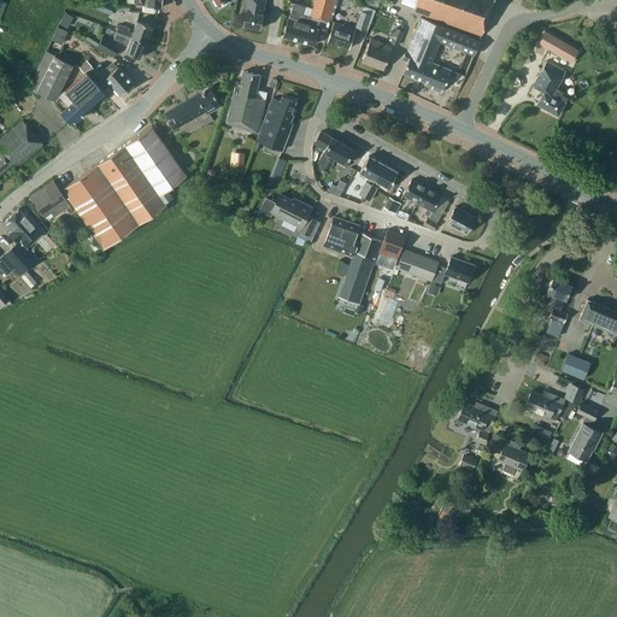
[(103,0),(97,0),(94,9),(111,15),(115,4),(103,0)]
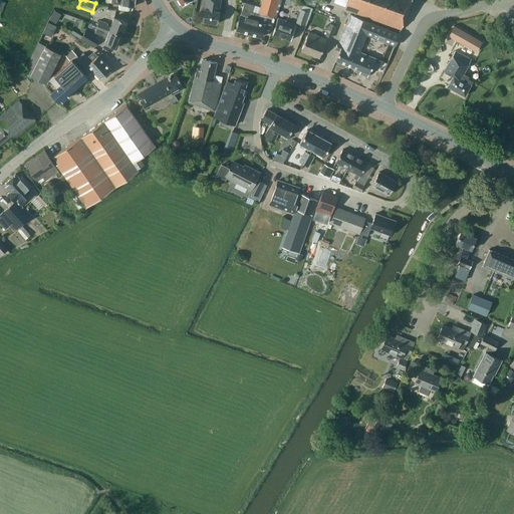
[(206,0),(203,21),(217,24),(221,0),(206,0)]
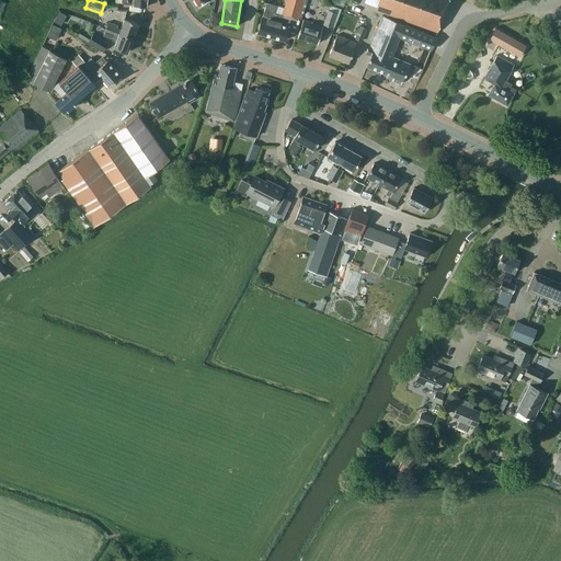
[(263,16),(258,33),(286,41),(289,26),(292,18),(298,20),(299,19),(304,0),(286,0),(286,3),(285,8),(277,6),(267,2),(263,16)]
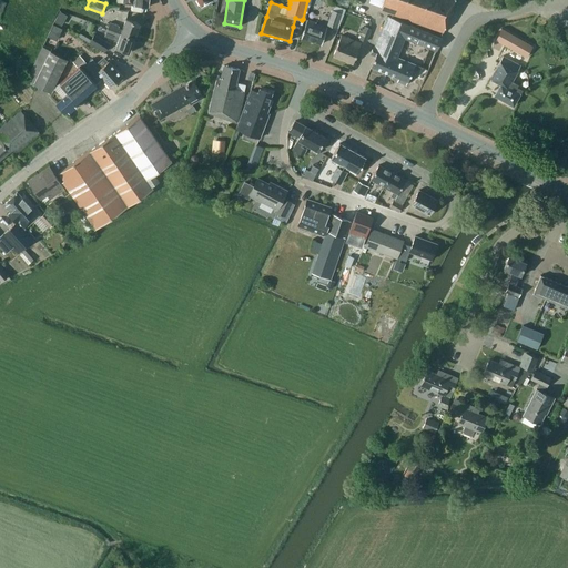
[(455,0),(384,0),(381,10),(444,32),(455,0)]
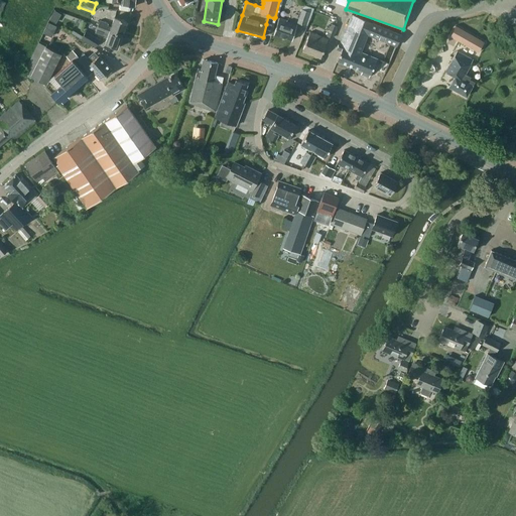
[(306,25),(311,11),(302,8),(297,22),(306,25)]
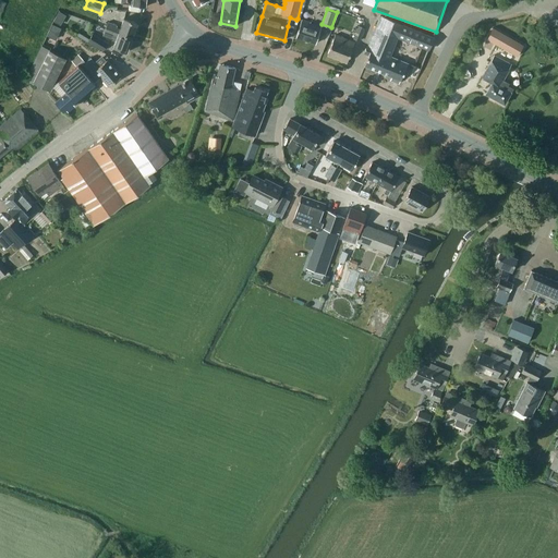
[(60,10),(56,21),(64,24),(69,13),(60,10)]
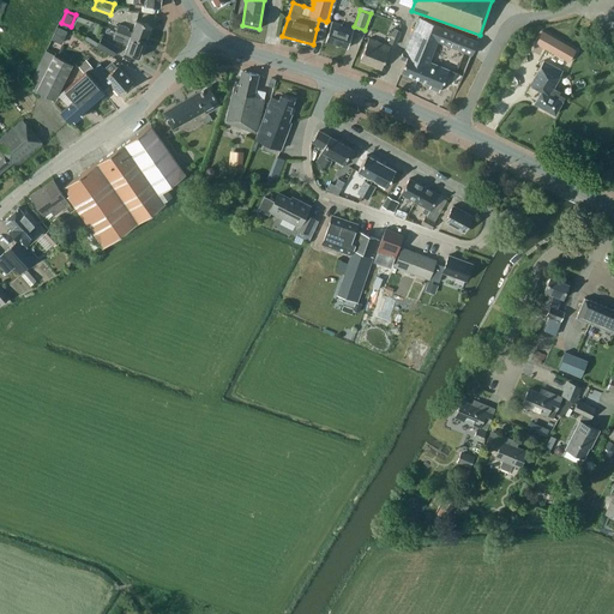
[(477,41),(419,17),(405,52),(404,50),(401,59),(407,61),(402,72),(432,84),(431,88),(439,91),(441,89),(450,70),(429,61),(438,41),(471,55),(477,41)]
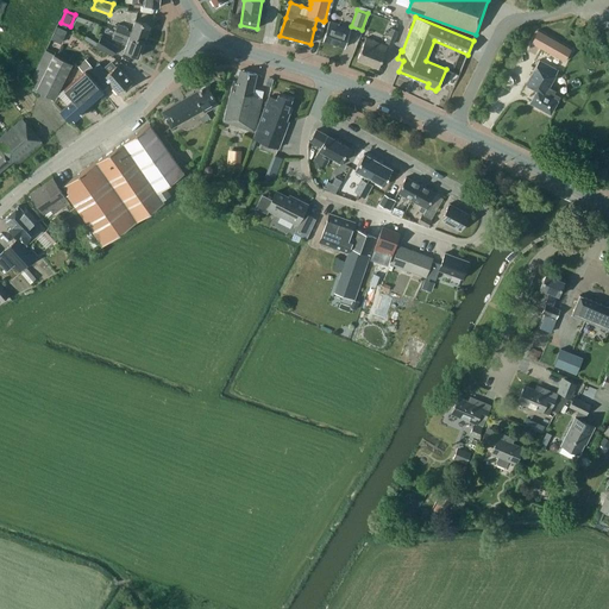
[(150,33),(151,29),(150,27),(150,25),(136,20),(131,32),(127,31),(129,27),(118,24),(115,31),(144,42),(148,33),(150,33)]
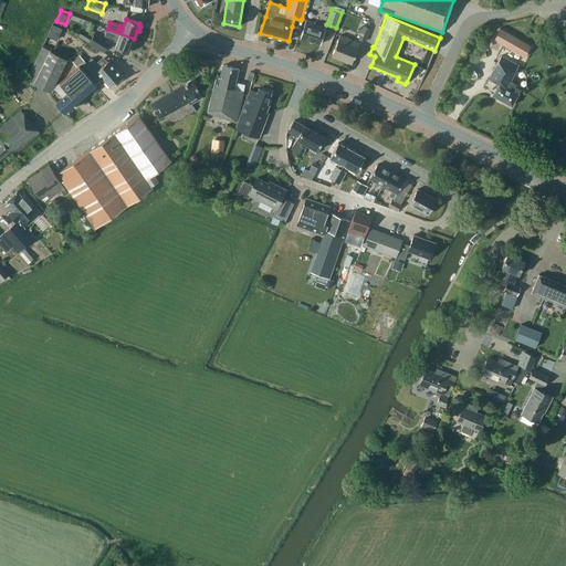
[(301,38),(321,44),(326,28),(316,24),(317,23),(306,20),(301,38)]
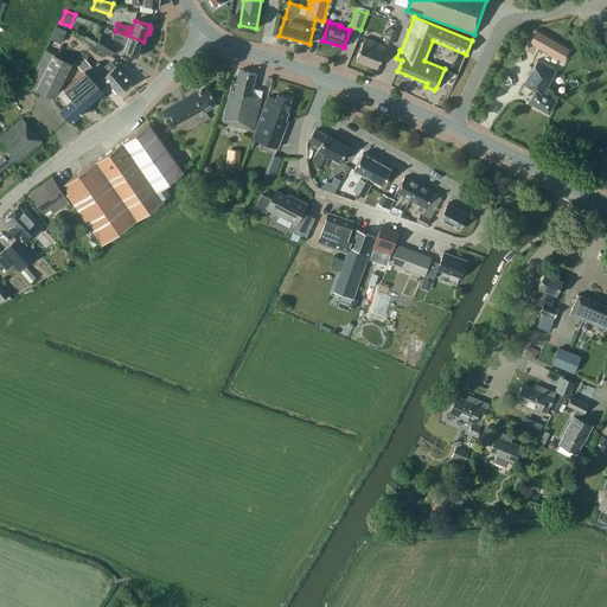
[(57,26),(51,39),(61,44),(66,31),(57,26)]
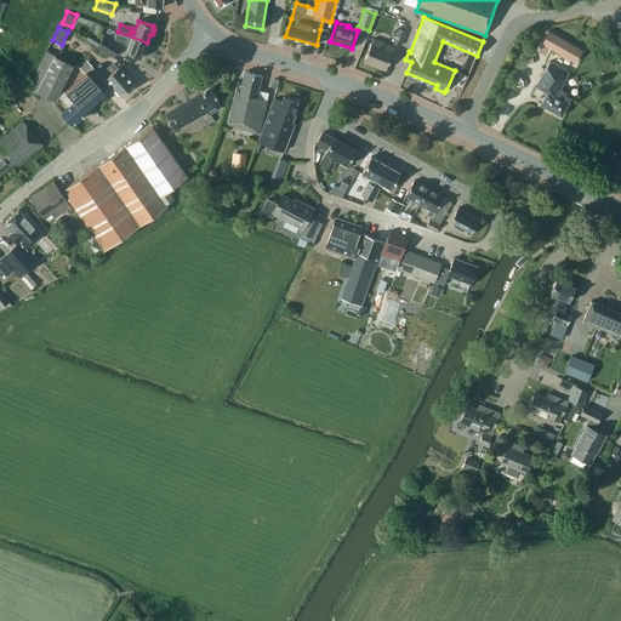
[(393,44),(402,46),(406,32),(399,29),(393,44)]
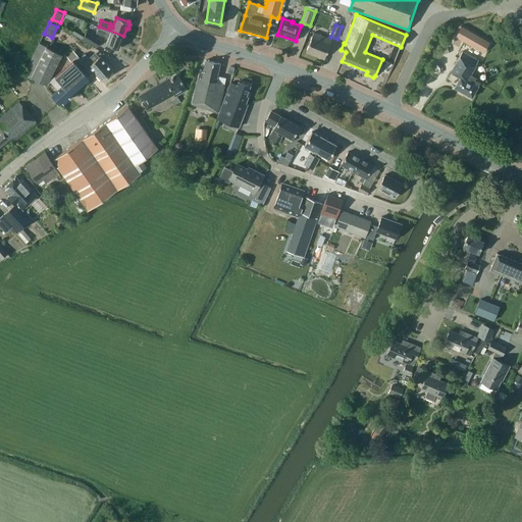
[(119,49),(123,36),(99,27),(97,32),(106,35),(107,33),(110,34),(106,44),(112,46),(112,48),(117,50),(117,48),(119,49)]
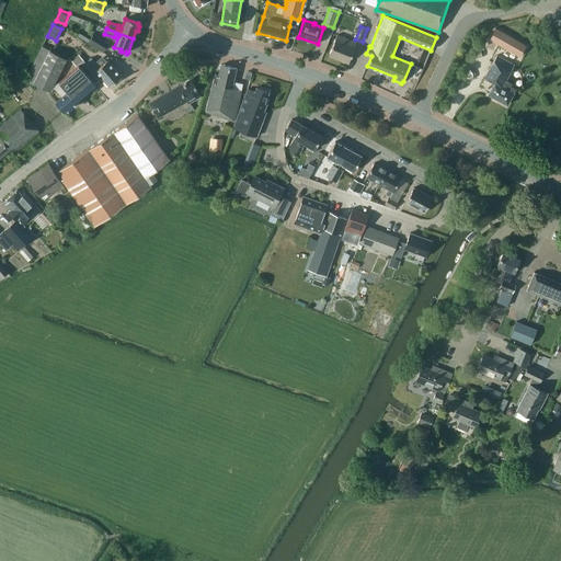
[(527,45),(496,29),(490,39),(521,57),(527,45)]
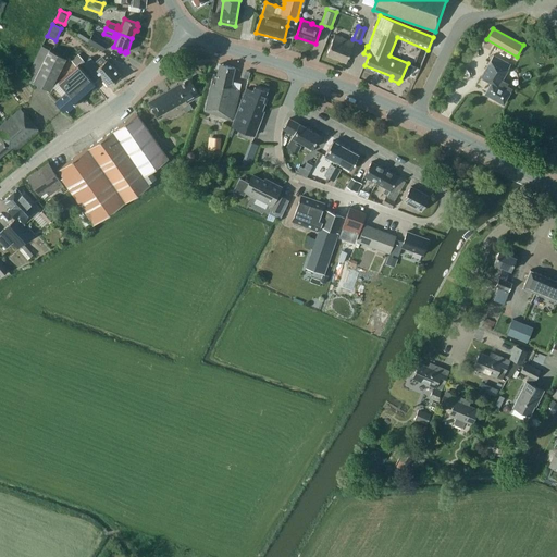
[(344,38),(347,32),(341,29),(338,36),(335,35),(327,54),(346,62),(355,42),(344,38)]
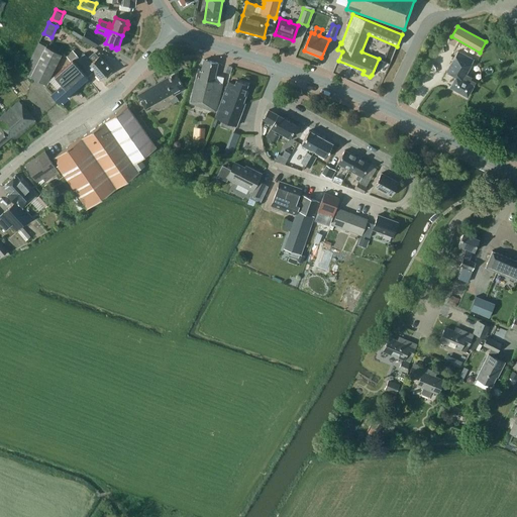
[(82,38),(96,47),(101,40),(86,31),(82,38)]
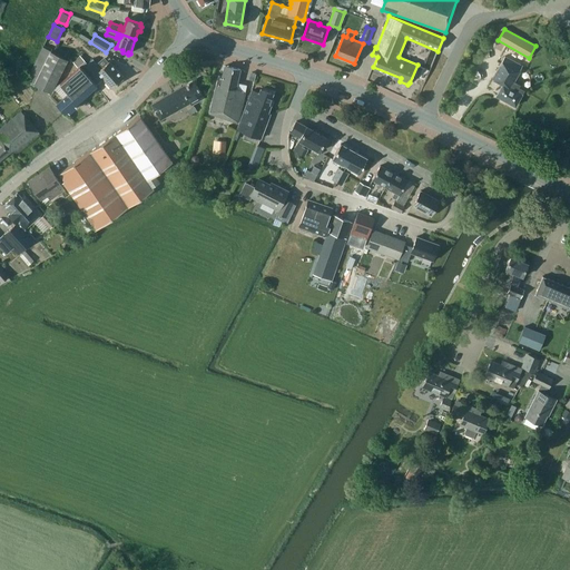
[(68,60),(43,47),(28,78),(33,84),(51,92),(53,89),(68,60)]
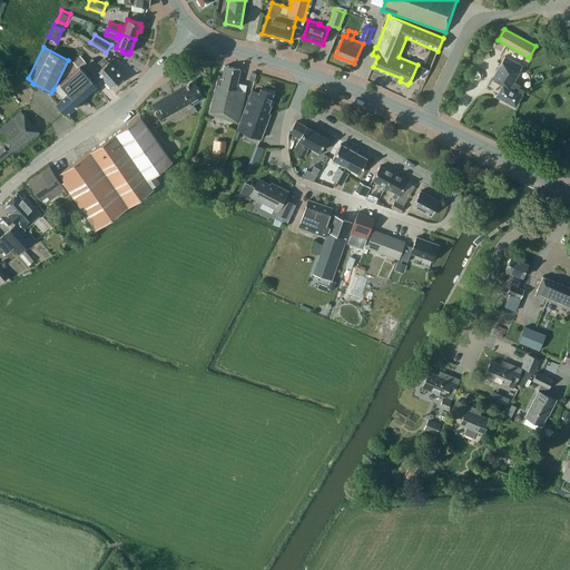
[(522,66),(504,57),(492,79),(503,85),(497,96),(516,106),(524,90),(519,87),(520,85),(514,81),(522,66)]
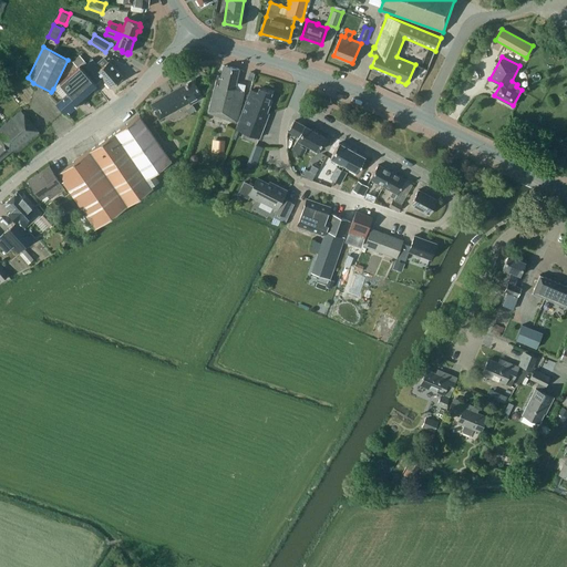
[(80,64),(96,83),(102,79),(111,88),(123,76),(109,61),(107,62),(101,68),(96,63),(92,59),(88,63),(84,61),(80,64)]
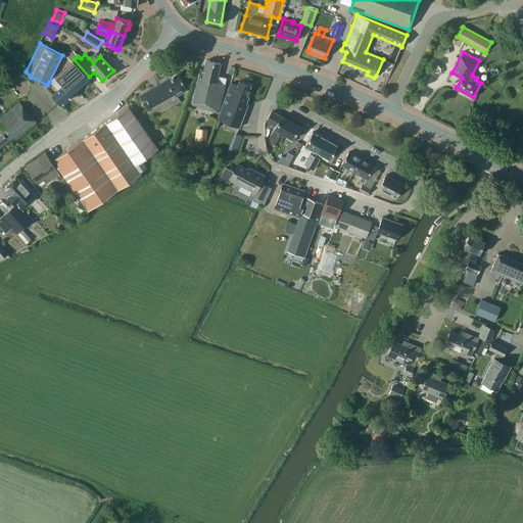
[(47,85),(46,88),(60,104),(88,80),(90,78),(89,77),(74,59),(72,62),(55,77),(49,82),(47,85)]
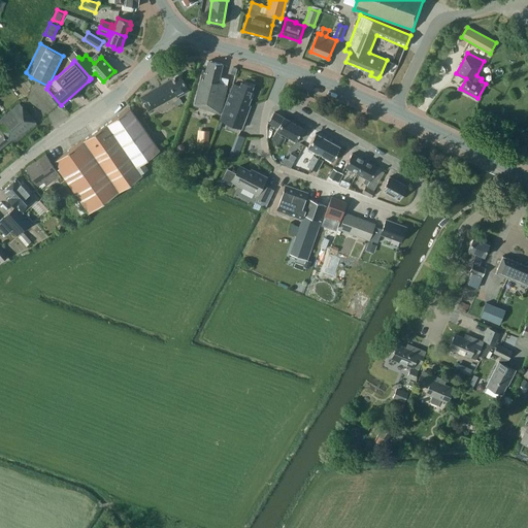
[(223,64),(208,61),(206,71),(202,70),(194,105),(220,112),(228,85),(219,83),(223,64)]
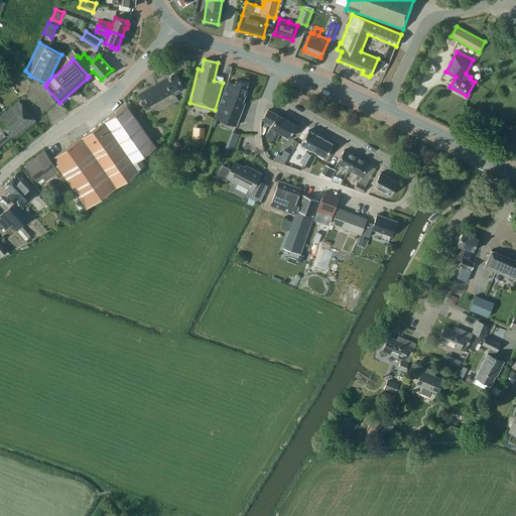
[(184,88),(176,73),(137,95),(145,108),(172,93),(173,95),(184,88)]
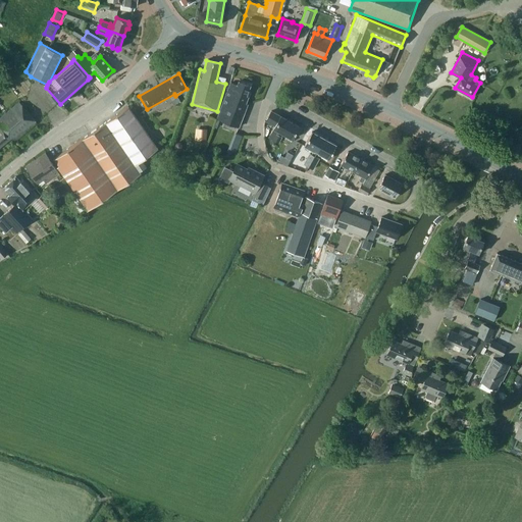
[(250,86),(239,82),(238,85),(231,83),(217,119),(239,127),(248,104),(246,104),(248,97),(246,96),(250,86)]
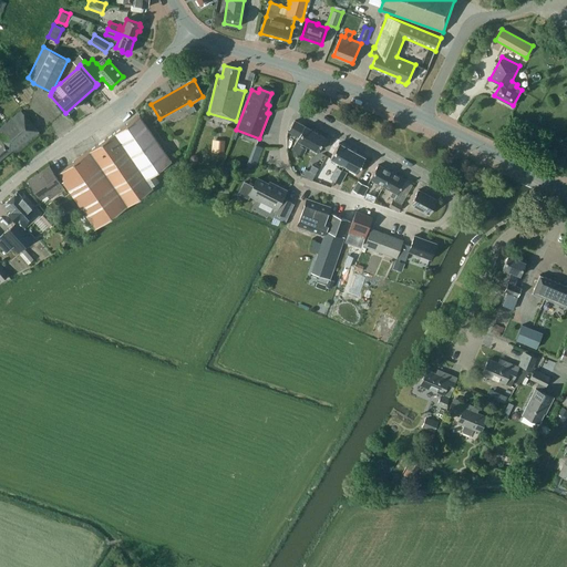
[(41,134),(21,111),(0,129),(0,161),(13,148),(17,153),(41,134)]
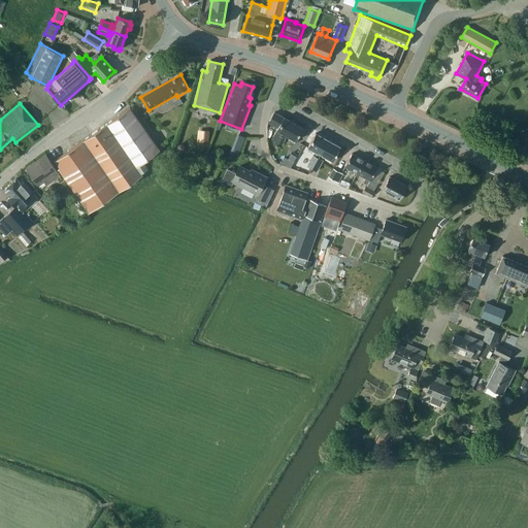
[(160,150),(130,107),(55,161),(60,168),(58,169),(89,212),(142,174),(141,173),(147,168),(143,162),(160,150)]
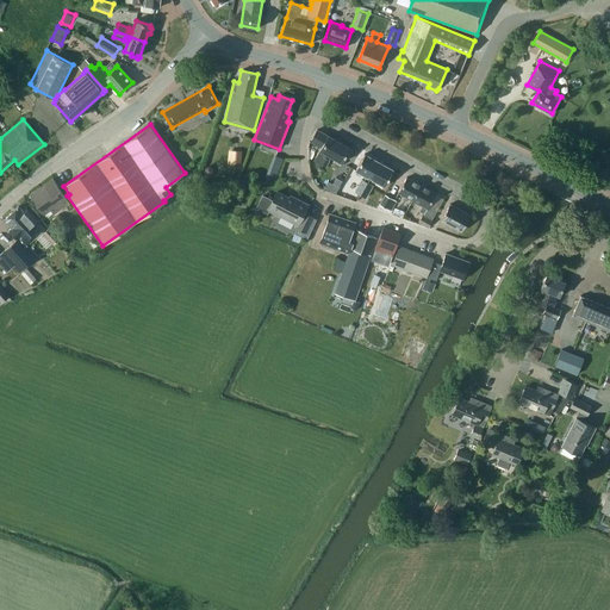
[(353,149),(317,130),(311,141),(322,147),(321,150),(325,154),(324,156),(319,163),(325,167),(330,160),(331,156),(342,162),(346,156),(348,157),(353,149)]
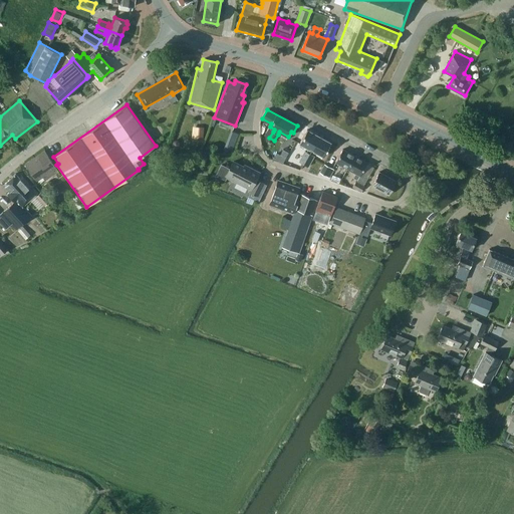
[(203,140),(204,127),(193,126),(192,139),(203,140)]
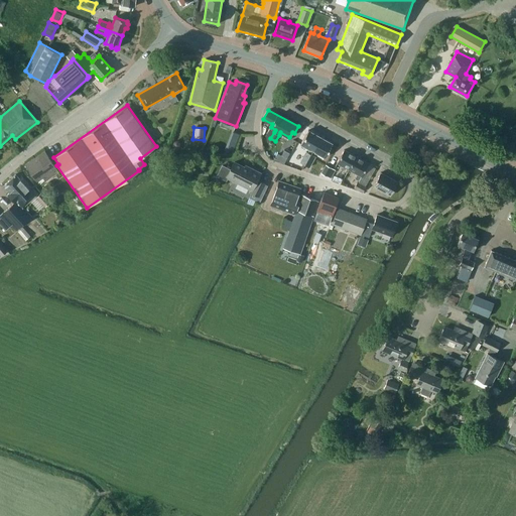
[(305,165),(320,137),(308,130),(301,144),(310,149),(308,152),(306,151),(300,162),(305,165)]
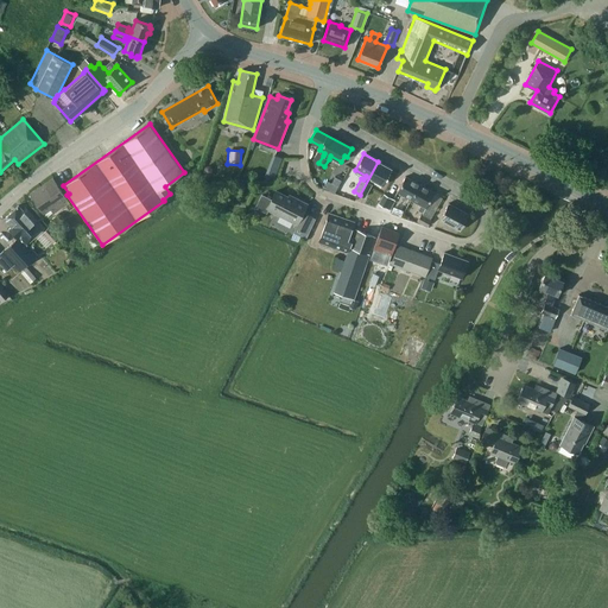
[(382,185),(392,169),(378,162),(360,195),(365,197),(372,184),(369,183),(372,179),(382,185)]
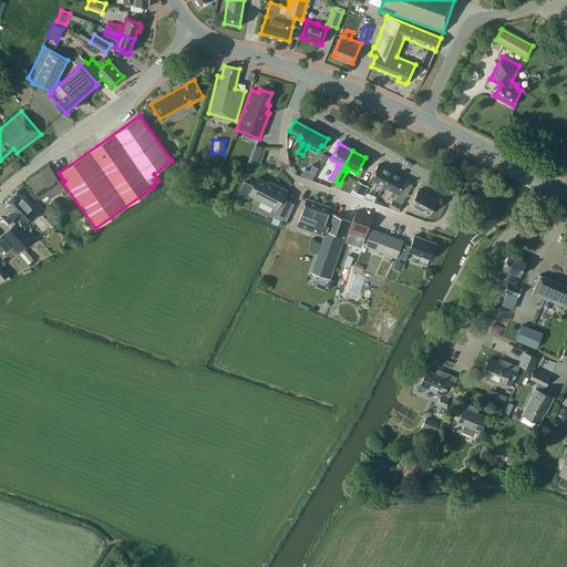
[(50,165),(27,181),(40,200),(43,198),(48,195),(50,198),(50,199),(65,189),(62,185),(50,165)]
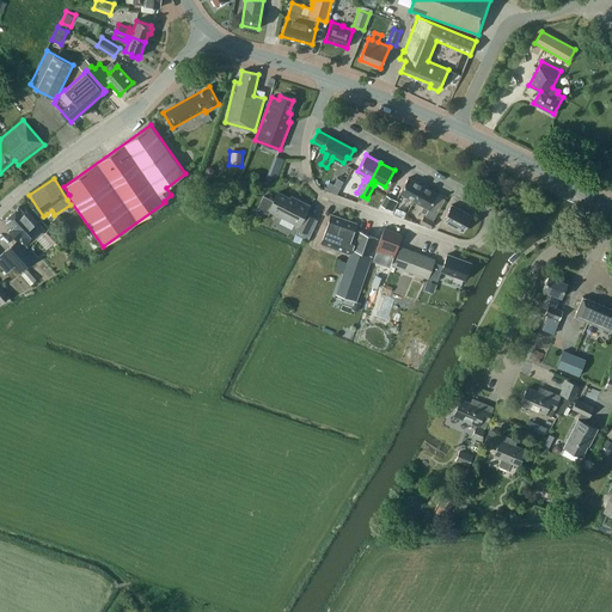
[(415,201),(423,185),(409,178),(401,193),(415,201)]
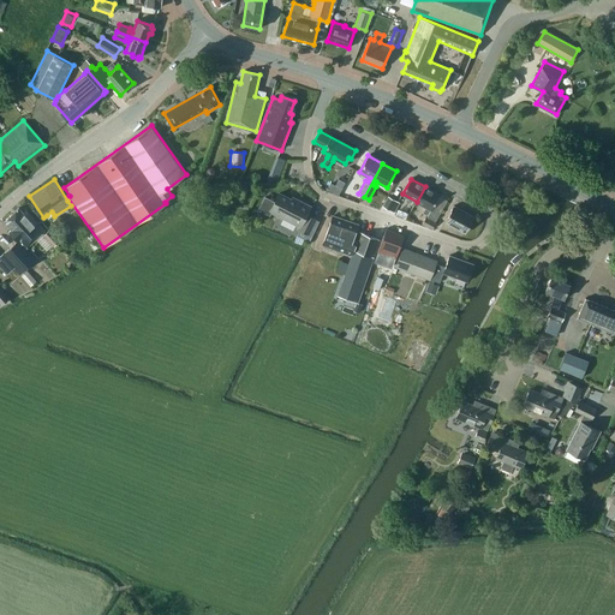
[(327,190),(339,196),(342,189),(330,183),(327,190)]
